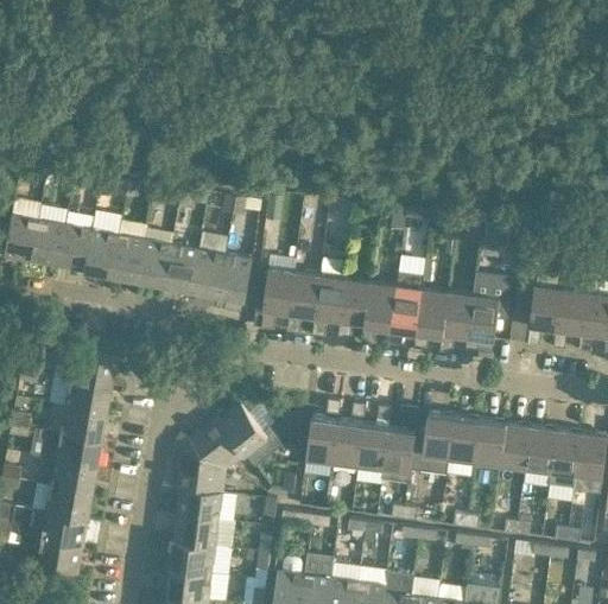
[(27,186),(31,169),(20,166),(17,184),(27,186)]
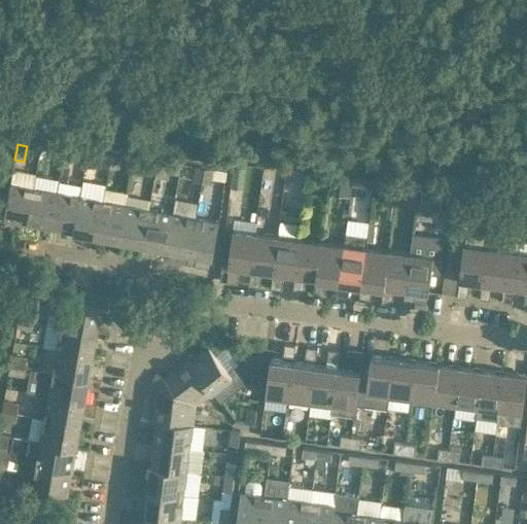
[(62,167),(65,151),(56,149),(54,165),(62,167)]
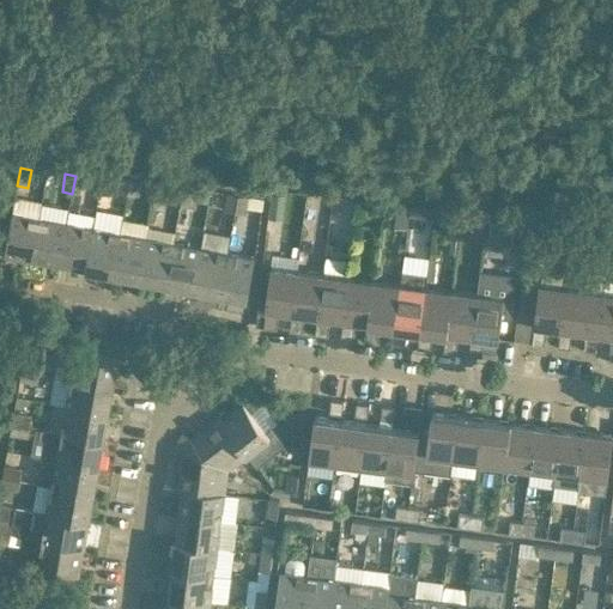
[(83,195),(85,177),(76,176),(72,194),(83,195)]
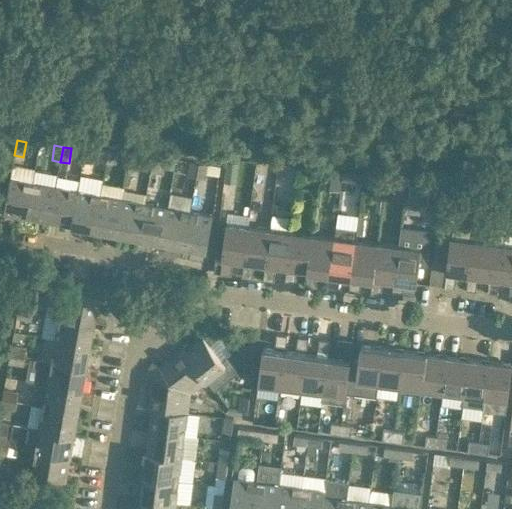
[(106,164),(109,149),(100,147),(98,162),(106,164)]
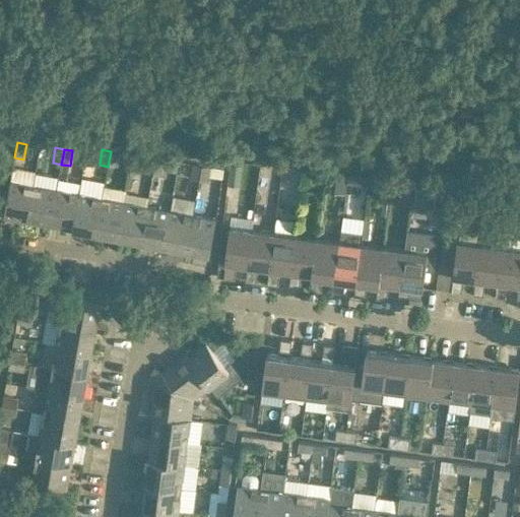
[(117,168),(119,152),(111,151),(108,167),(117,168)]
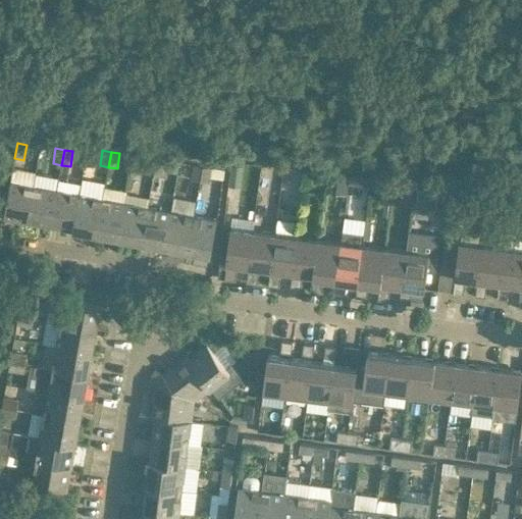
[(154,176),(156,162),(148,160),(145,175),(154,176)]
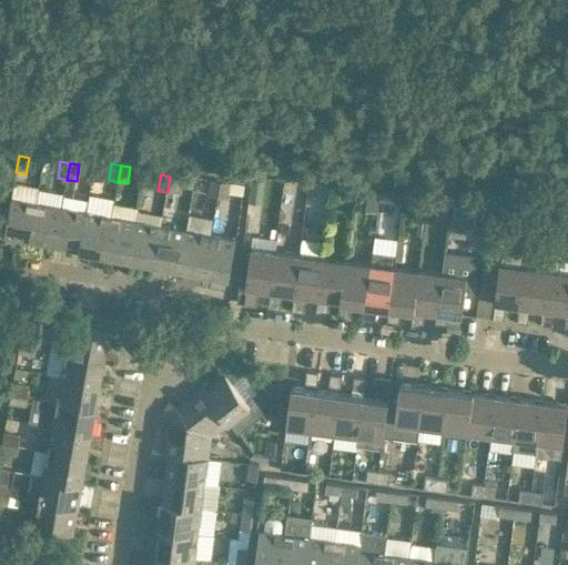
[(176,194),(180,178),(170,177),(168,192),(176,194)]
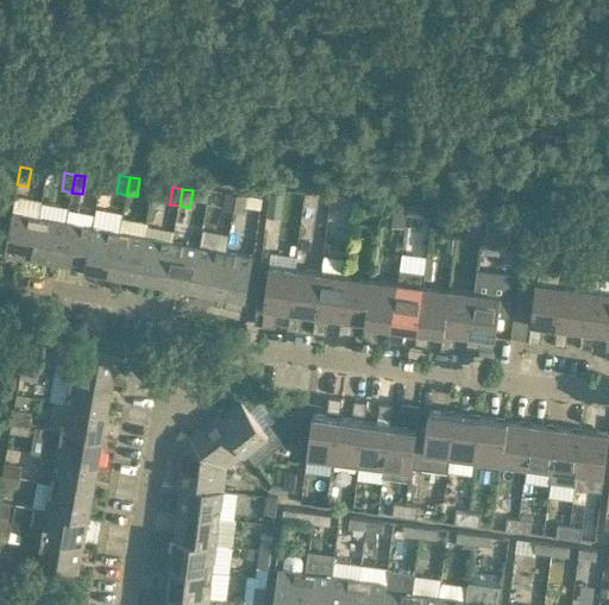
[(233,213),(237,195),(226,194),(223,212),(233,213)]
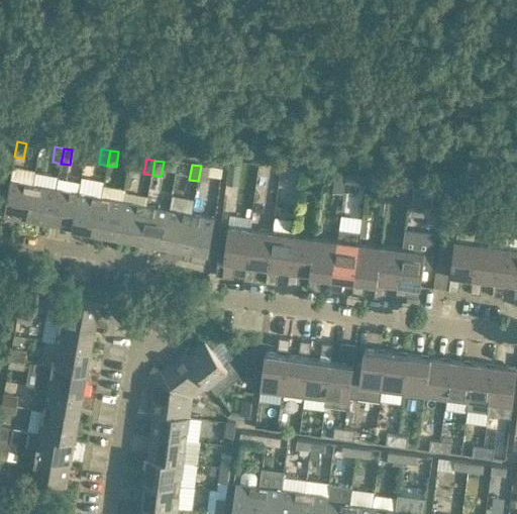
[(198,181),(206,183),(209,168),(201,166),(198,181)]
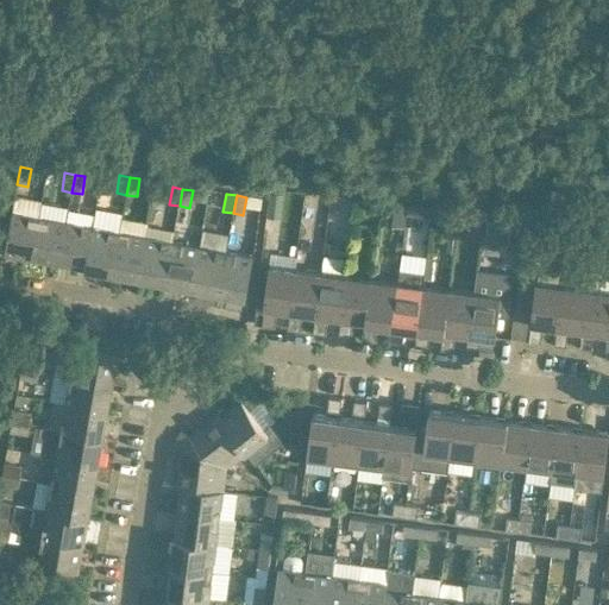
[(407,218),(433,220),(434,210),(408,208),(407,218)]
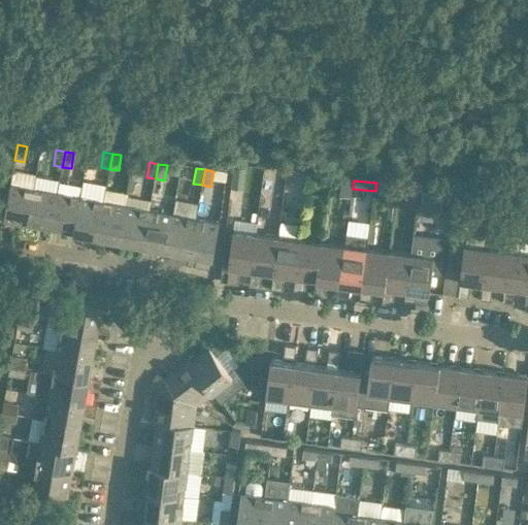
[(73,234),(80,198),(83,188),(59,184),(57,194),(51,230),(73,234)]
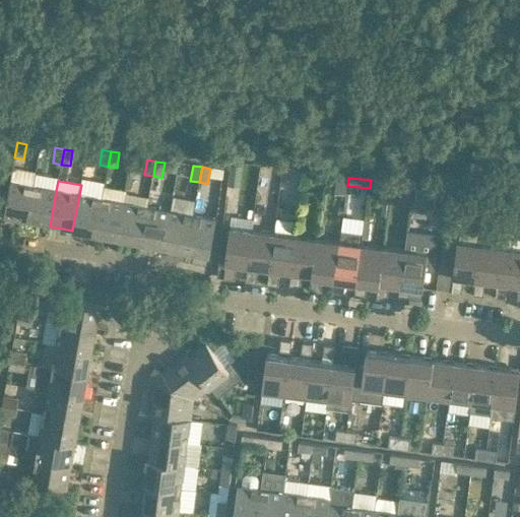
[(27,222),(34,187),(10,183),(4,218),(27,222)]
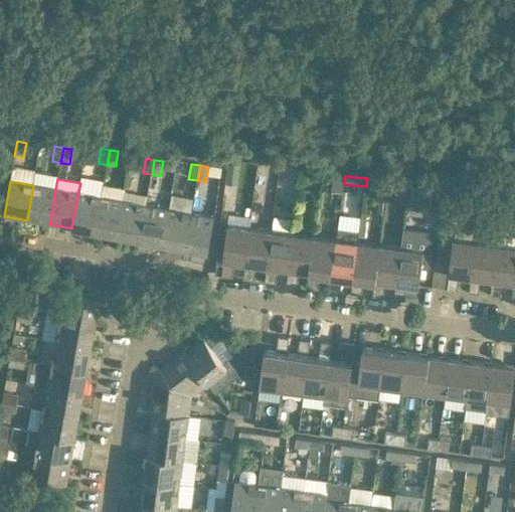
[(388,181),(386,194),(408,197),(410,184),(388,181)]
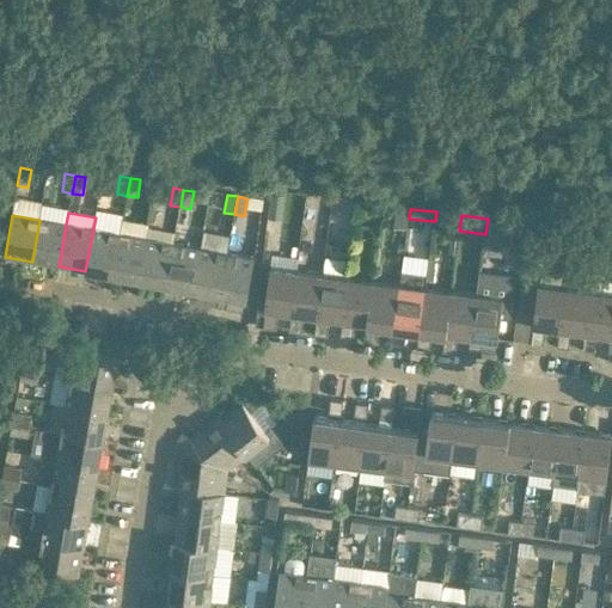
[(59,266),(66,225),(40,220),(32,262),(59,266)]
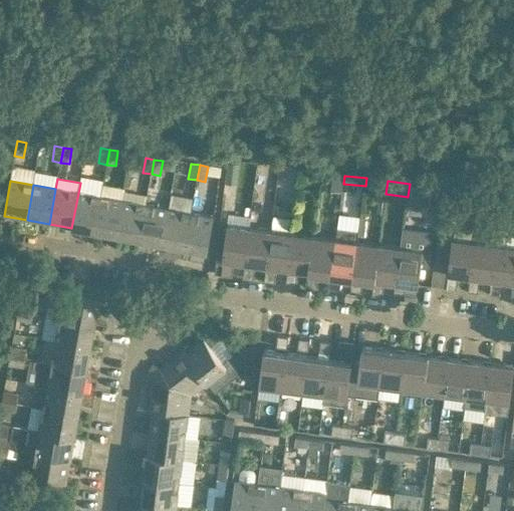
[(94,232),(100,197),(78,193),(71,228),(94,232)]
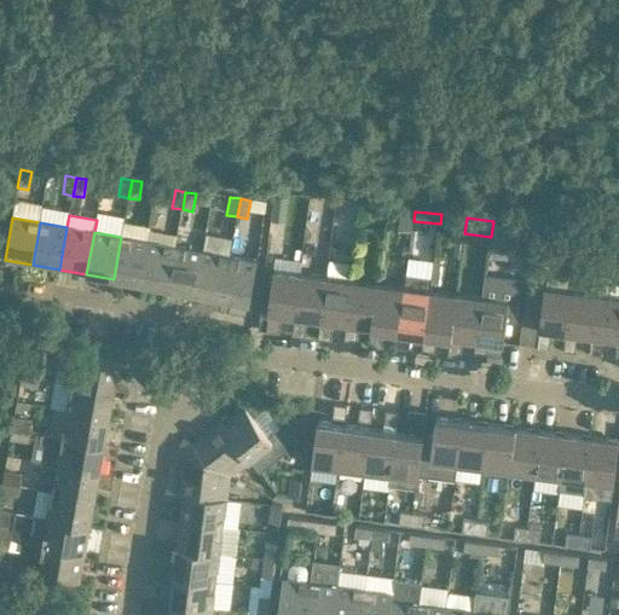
[(140,284),(149,242),(121,237),(114,279),(140,284)]
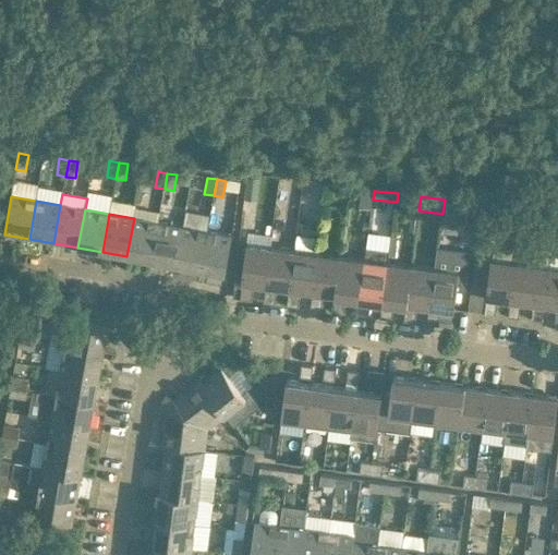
[(158,224),(134,219),(134,218),(126,256),(152,262),(158,224)]
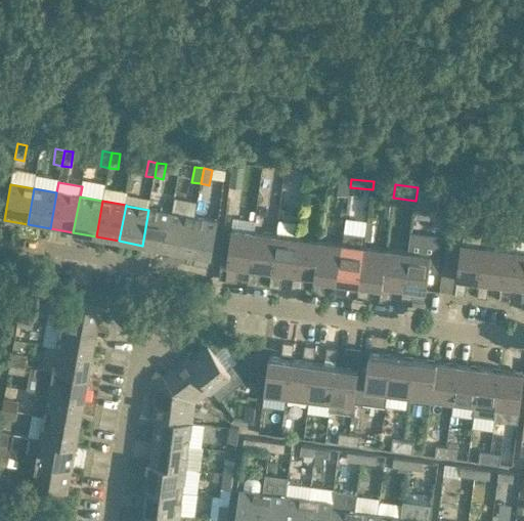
[(165,250),(171,214),(148,210),(142,246),(165,250)]
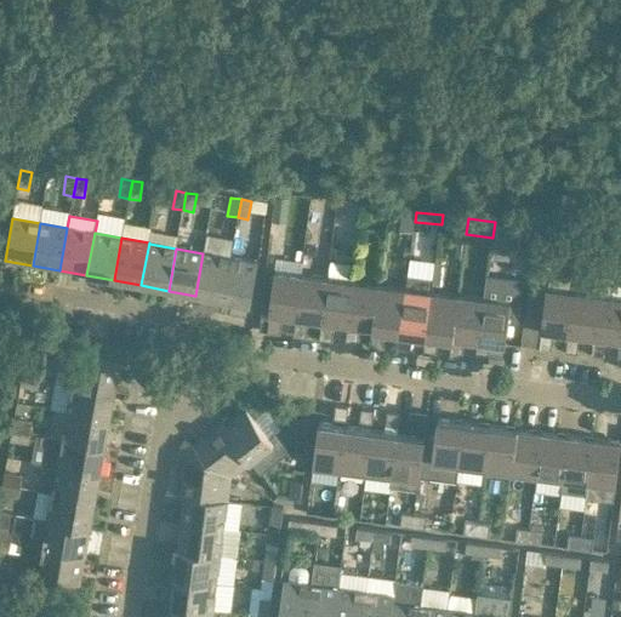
[(222,301),(231,258),(203,253),(195,296),(222,301)]
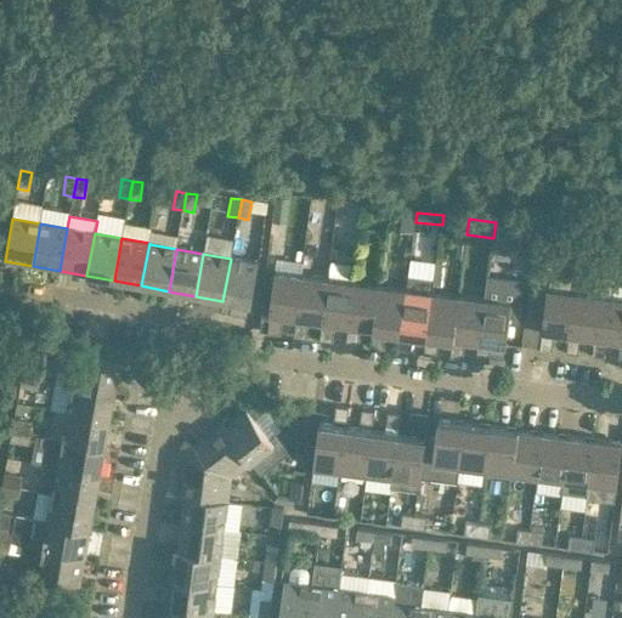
[(250,306),(255,282),(259,264),(231,259),(222,301),(250,306)]
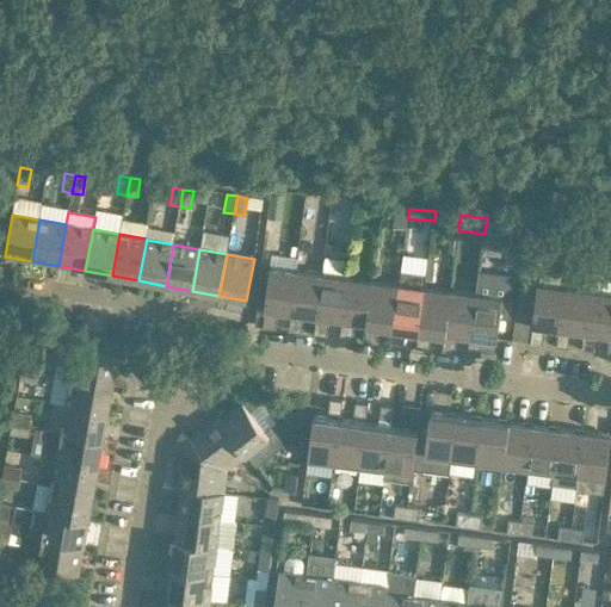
[(291,314),(296,272),(270,268),(264,310),(291,314)]
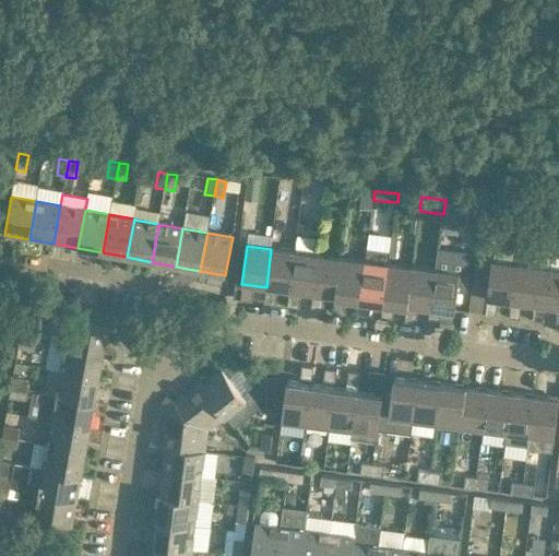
[(289,290),(295,252),(271,249),(266,287),(289,290)]
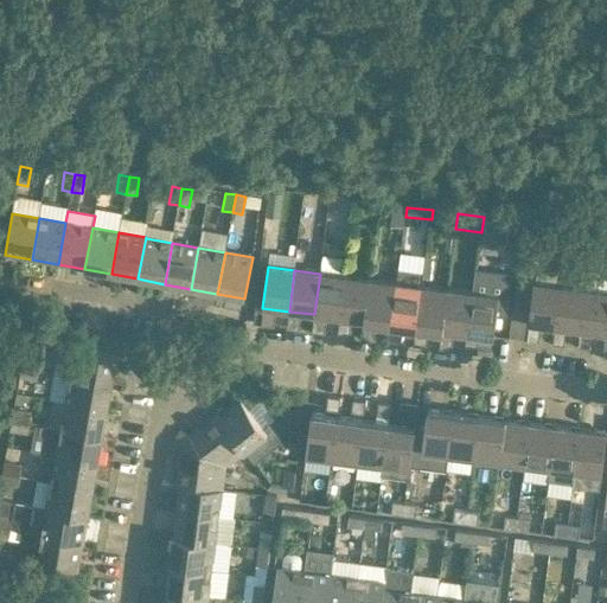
[(416,328),(422,287),(423,275),(398,271),(396,283),(391,325),(416,328)]
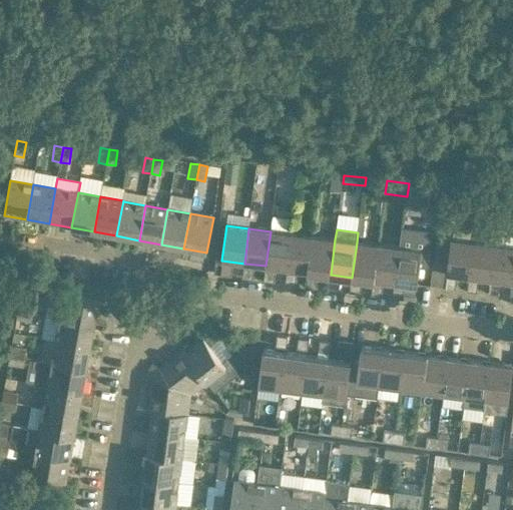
[(401,238),(399,247),(395,283),(417,286),(419,269),(429,270),(433,234),(402,230),(401,238)]
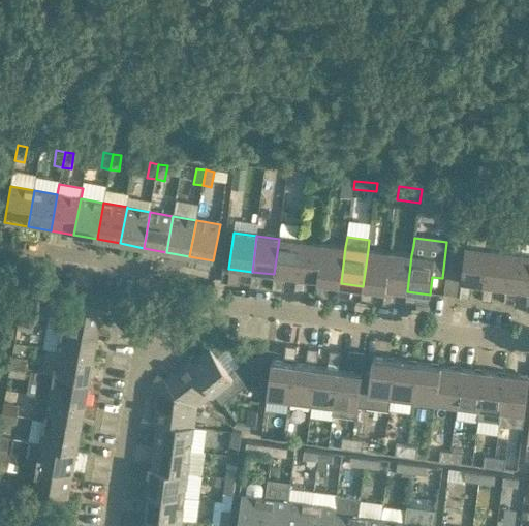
[(296,277),(301,241),(279,239),(274,274),(296,277)]
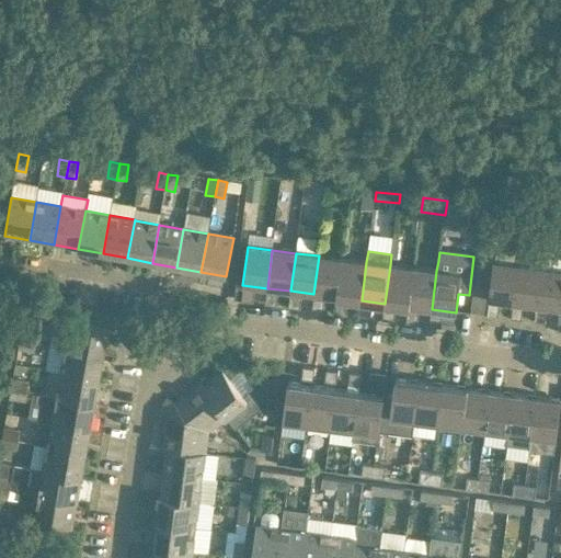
[(513,303),(518,265),(493,262),(493,266),(487,265),(488,255),(478,254),(473,291),(474,291),(471,315),(497,318),(501,300),(513,303)]
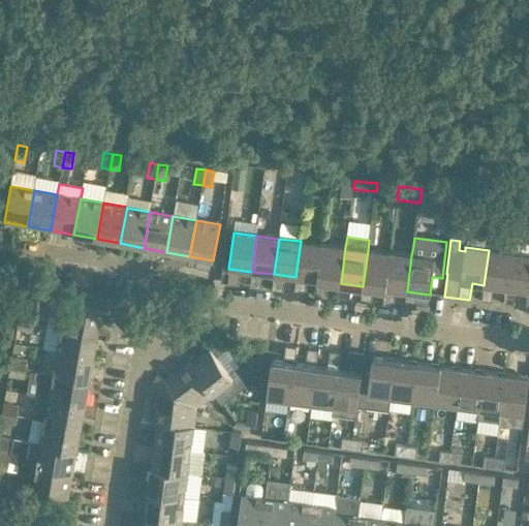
[(318,280),(323,244),(301,241),(296,277),(318,280)]
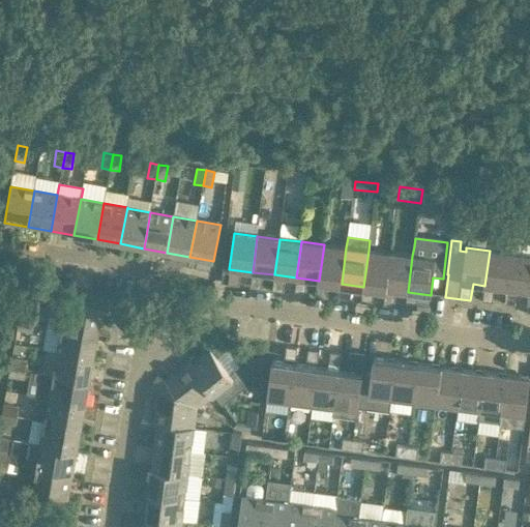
[(342,284),(346,247),(324,244),(319,281),(342,284)]
